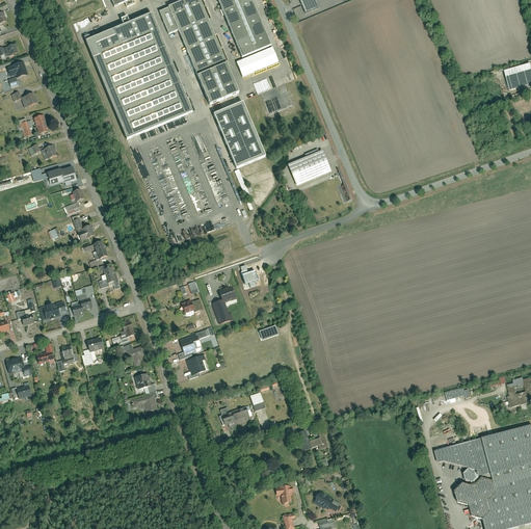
[(238,89),(200,0),(180,0),(160,8),(169,31),(178,27),(209,101),(238,89)]
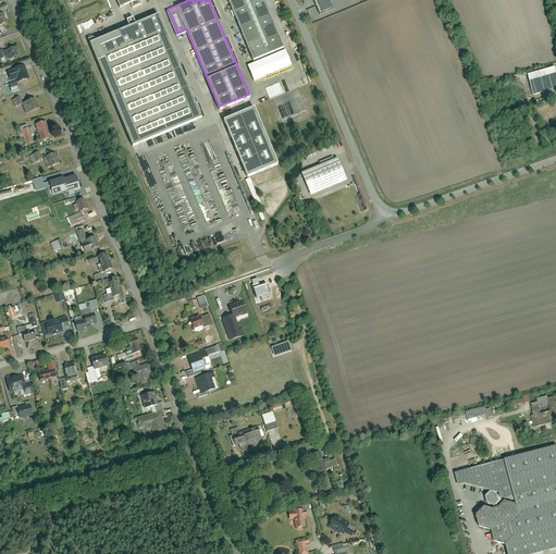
[(283,44),(263,0),(229,0),(251,57),(283,44)]
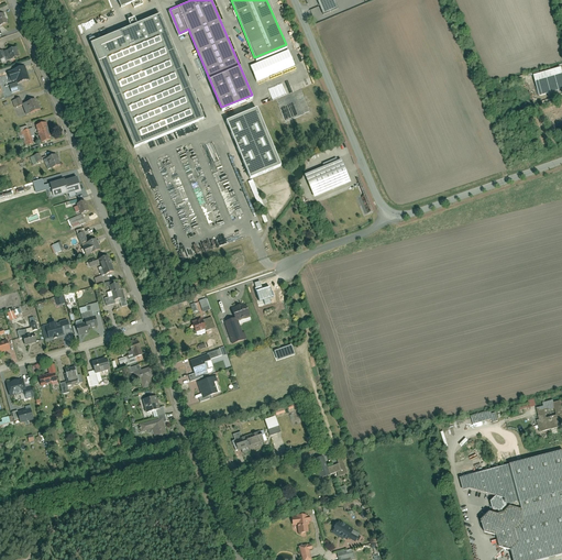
[(318,0),(323,11),(338,4),(335,0),(318,0)]
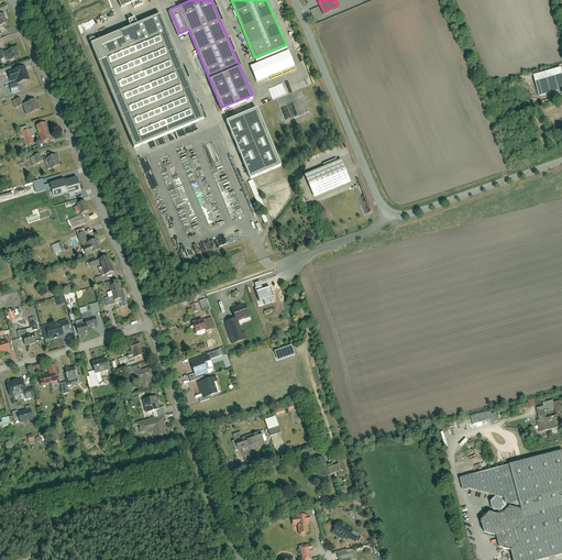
[(4,10),(0,11),(0,23),(9,20),(4,10)]
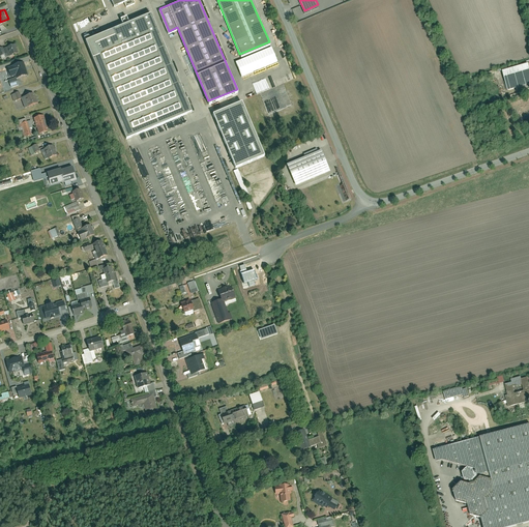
[(150,11),(85,38),(126,137),(190,110),(150,11)]
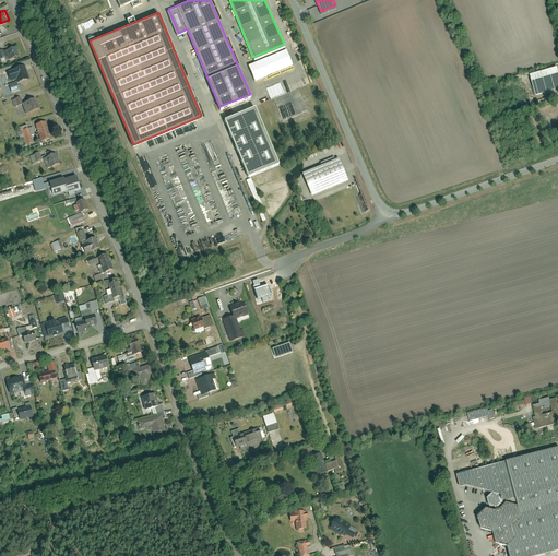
[(20,52),(15,44),(8,46),(11,55),(20,52)]
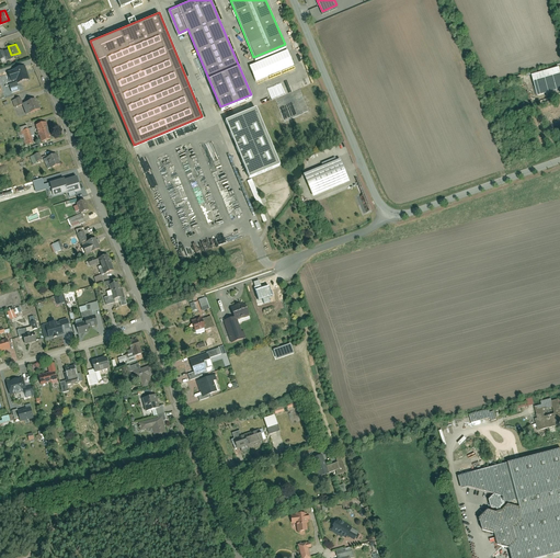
[(293,63),(287,47),(248,63),(254,78),(293,63)]
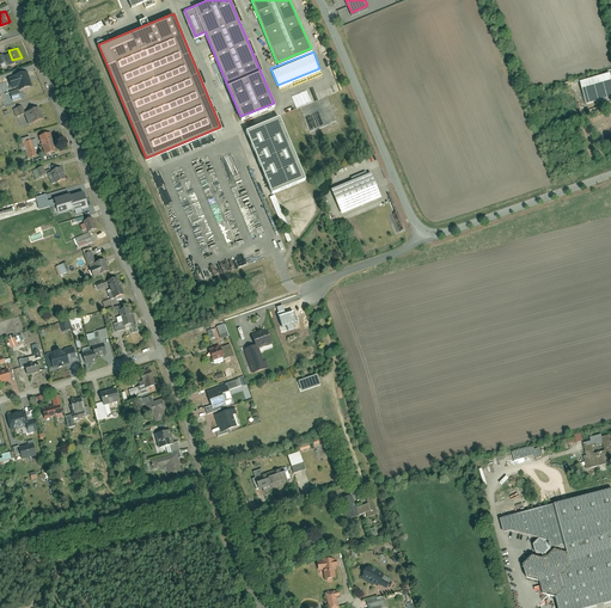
[(19,87),(32,83),(28,67),(8,74),(13,85),(8,86),(11,93),(20,91),(19,87)]
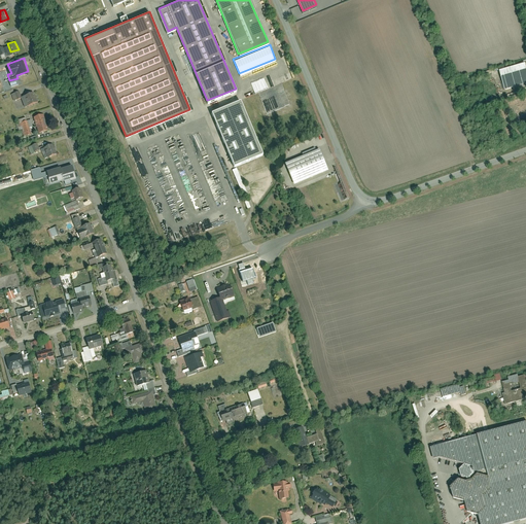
[(525,81),(525,66),(525,62),(498,69),(503,88),(525,81)]
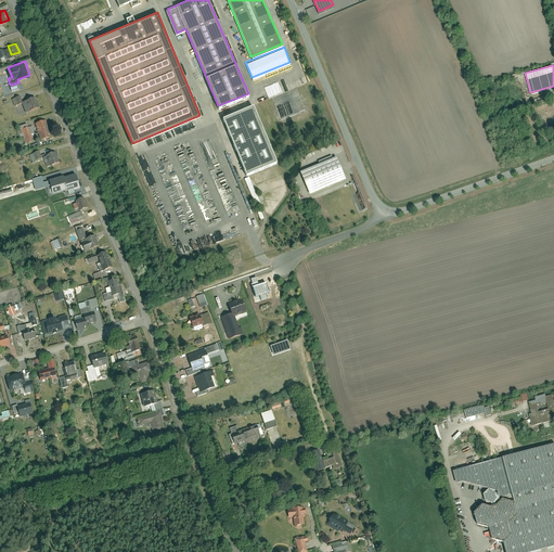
[(18,93),(11,95),(13,103),(22,100),(18,93)]
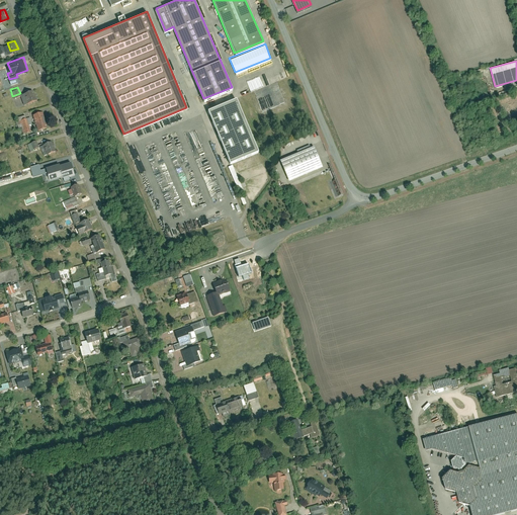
[(37,97),(33,88),(25,91),(29,101),(37,97)]
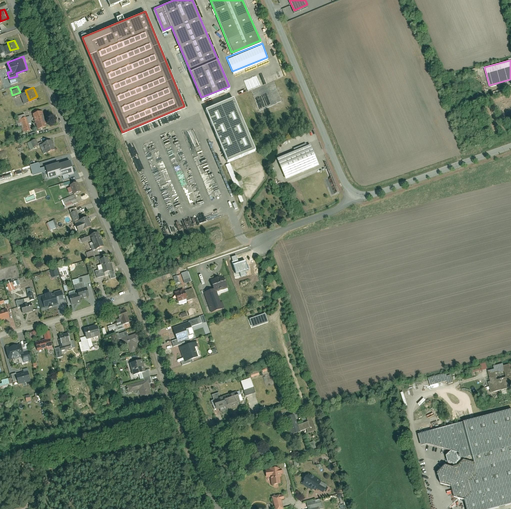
[(252,149),(230,97),(202,109),(224,161),(252,149)]
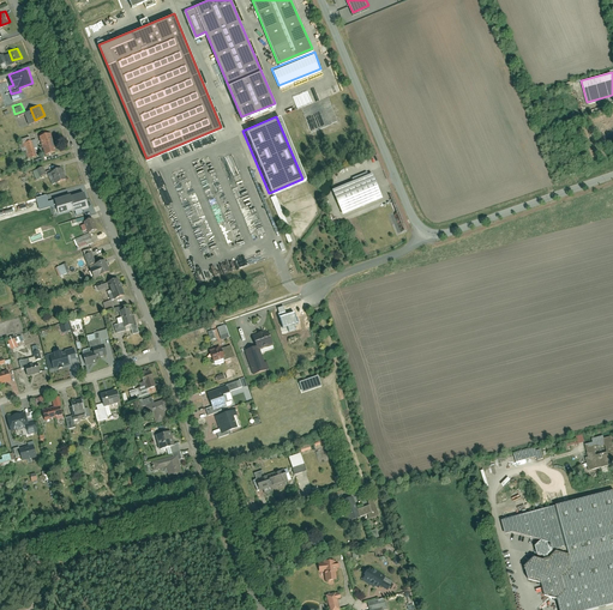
[(50,130),(40,133),(42,143),(54,139),(50,130)]
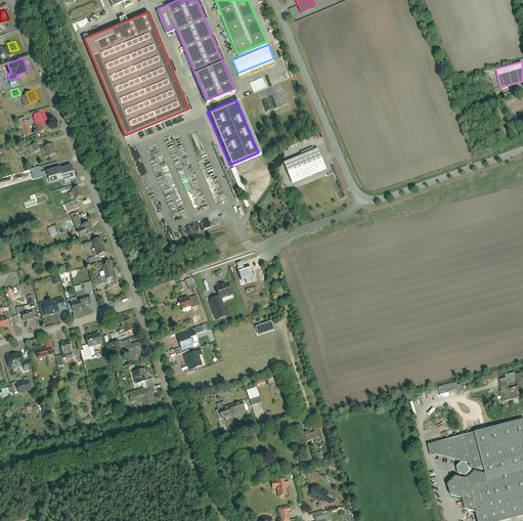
[(17,127),(20,126),(23,133),(30,131),(28,124),(32,123),(30,116),(26,117),(25,114),(15,117),(17,127)]
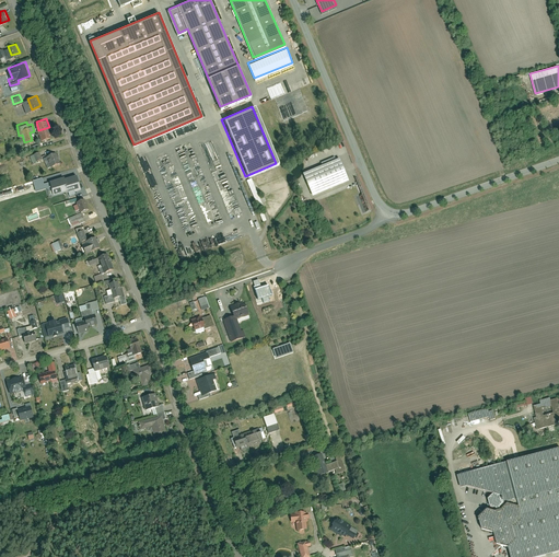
[(51,136),(49,127),(38,130),(42,138),(51,136)]
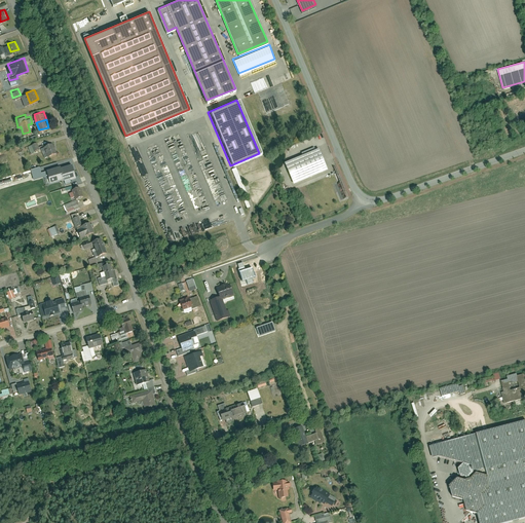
[(27,143),(30,150),(39,147),(36,140),(27,143)]
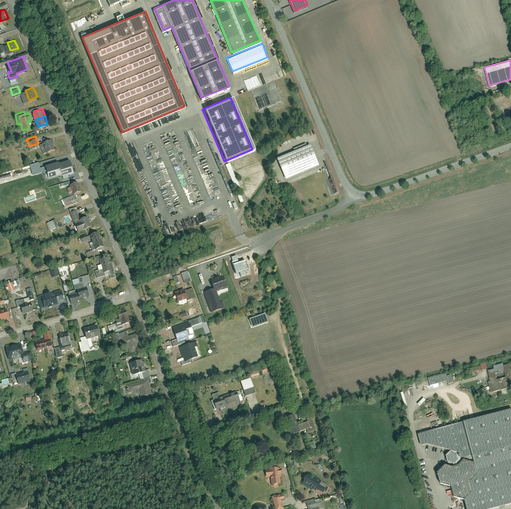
[(52,137),(43,141),(47,150),(56,147),(52,137)]
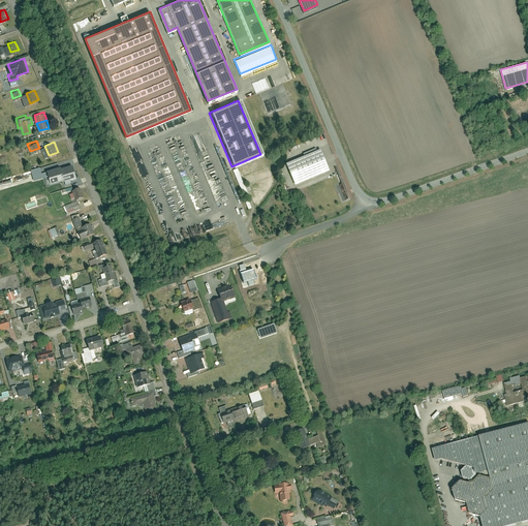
[(328,169),(319,148),(286,162),(294,183),(328,169)]
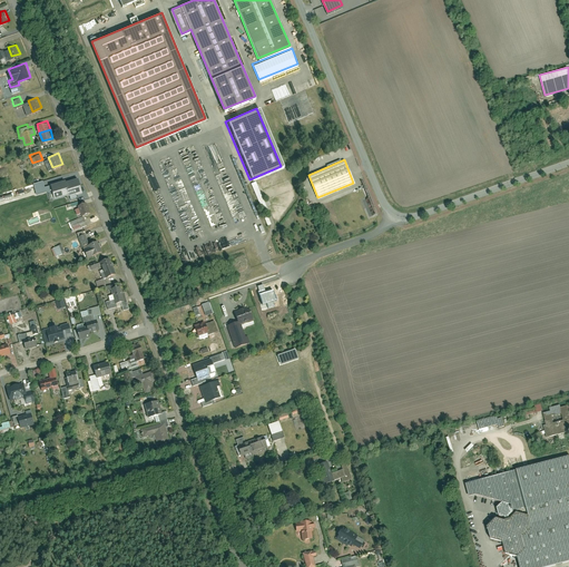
[(86,191),(85,188),(81,178),(70,183),(70,181),(55,185),(58,197),(71,193),(72,195),(86,191)]
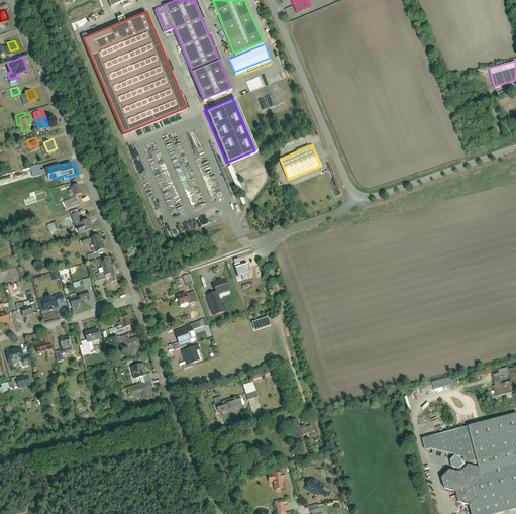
[(79,181),(71,184),(75,193),(83,190),(79,181)]
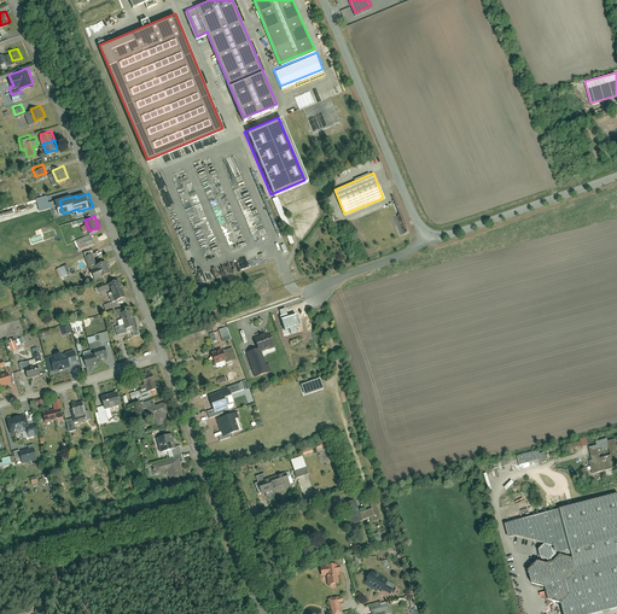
[(73,238),(77,247),(93,241),(88,232),(73,238)]
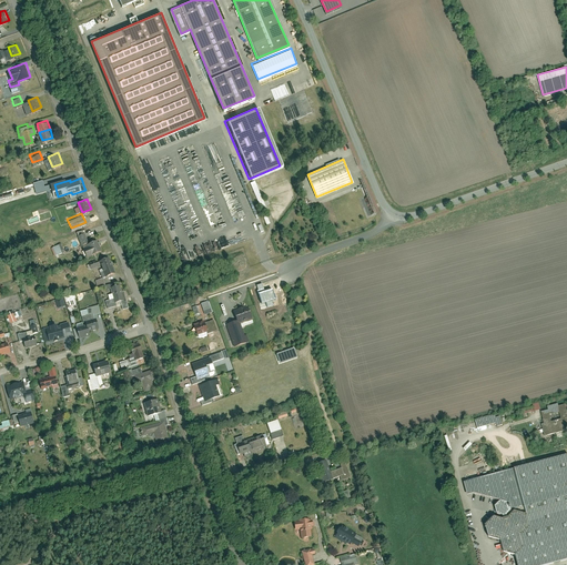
[(102,249),(98,236),(88,242),(88,243),(83,245),(88,254),(102,249)]
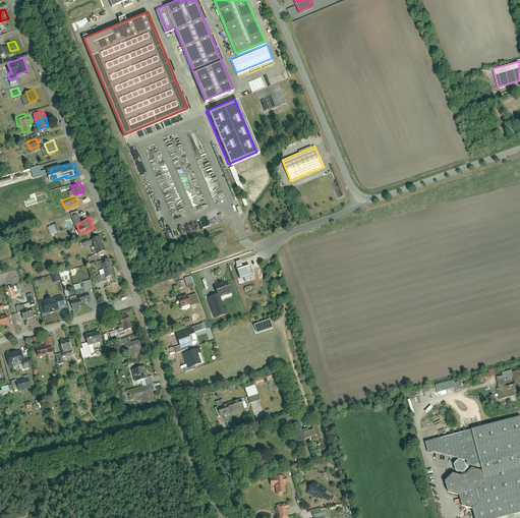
[(49,232),(56,229),(53,222),(46,224),(49,232)]
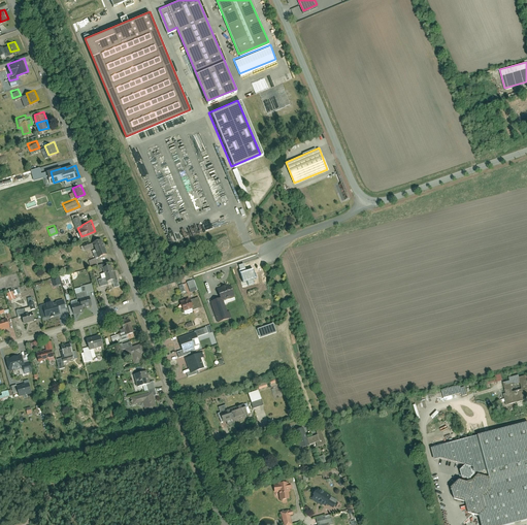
[(101,236),(93,240),(98,255),(107,251),(101,236)]
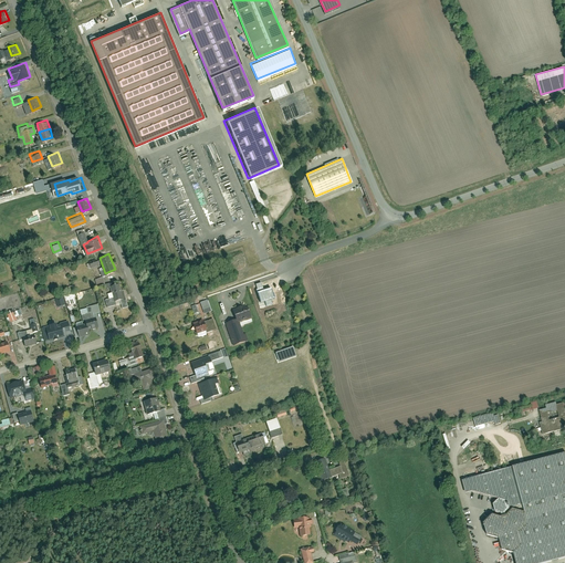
[(85,260),(87,266),(97,262),(95,257),(85,260)]
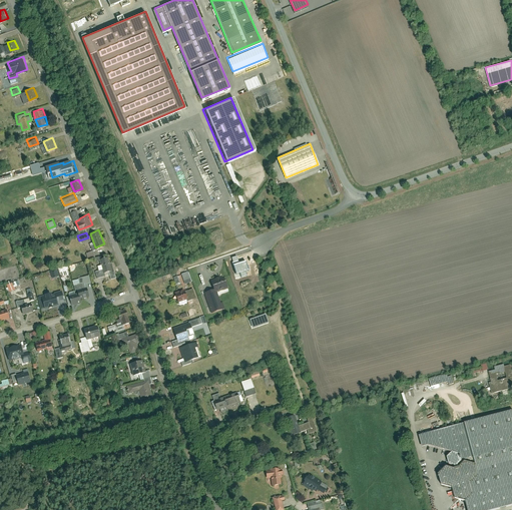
[(87,258),(94,255),(91,247),(85,250),(87,258)]
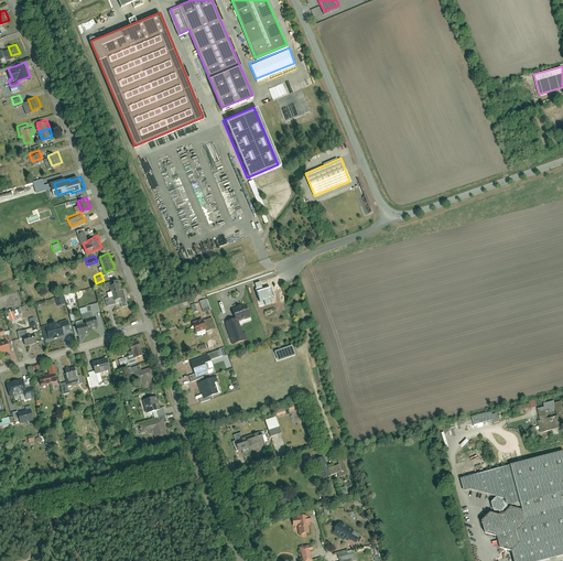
[(123,295),(120,280),(110,282),(115,298),(123,295)]
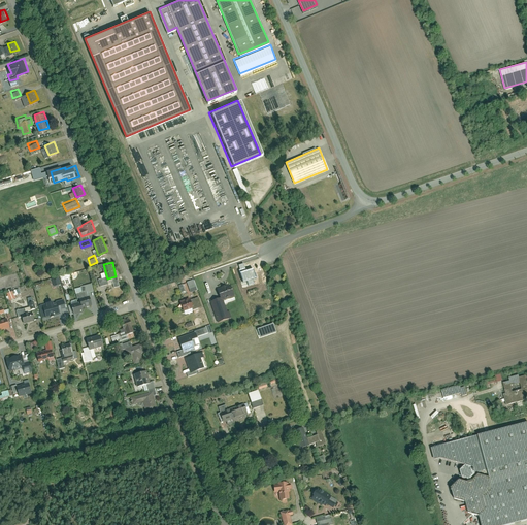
[(61,277),(63,277),(64,282),(70,280),(67,270),(59,273),(61,277)]
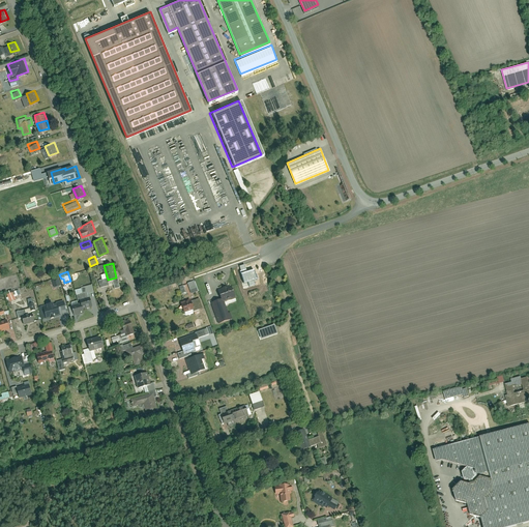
[(194,277),(186,280),(190,291),(198,288),(194,277)]
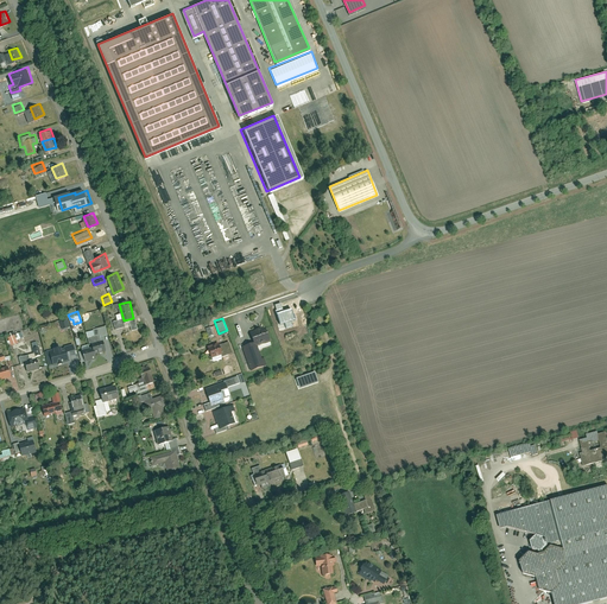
[(17,336),(23,335),(20,329),(7,332),(10,342),(18,339),(17,336)]
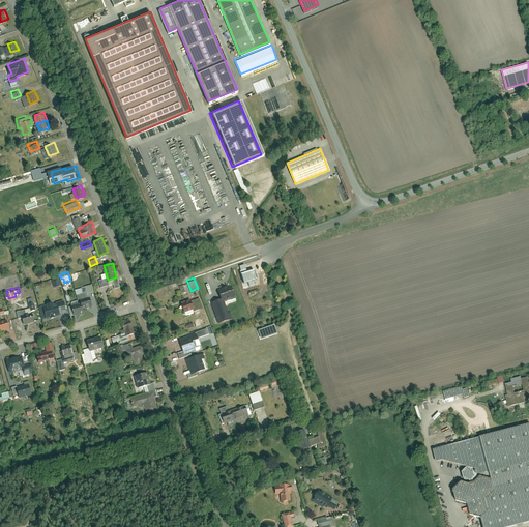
[(218,321),(230,317),(225,299),(238,294),(235,288),(221,292),(222,296),(211,300),(218,321)]
